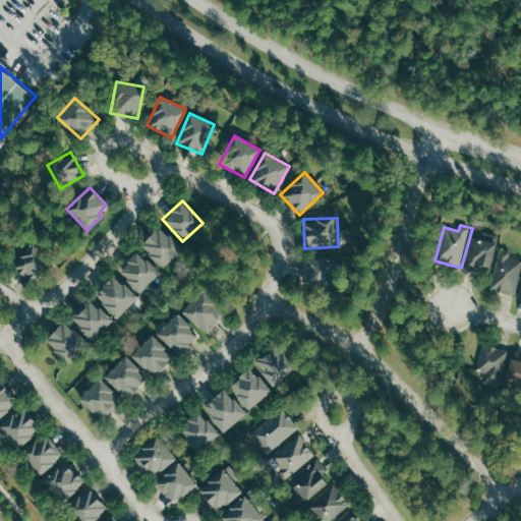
[(181,248),(158,226),(139,246),(163,268),(181,248)]
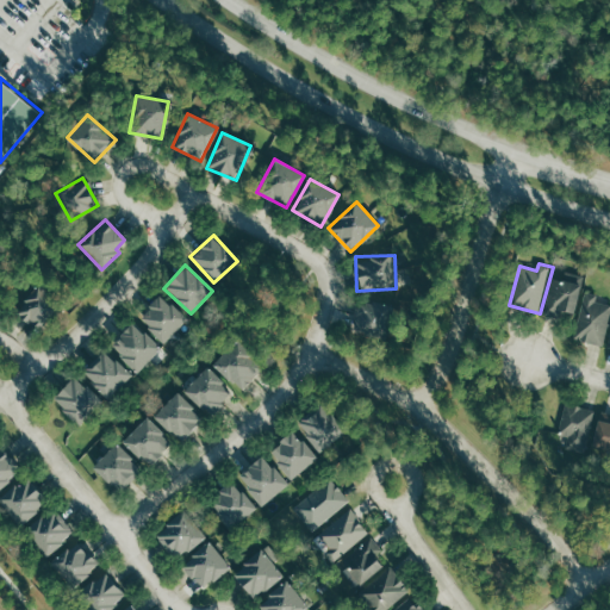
[(22,325),(43,325),(44,316),(49,316),(51,290),(24,288),(22,325)]
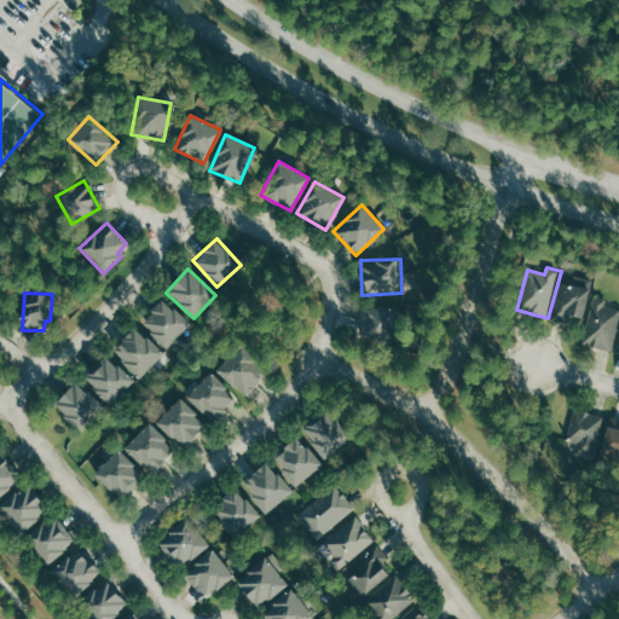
[(618,327),(618,308),(606,306),(607,299),(595,296),(585,345),(614,351),(618,327)]
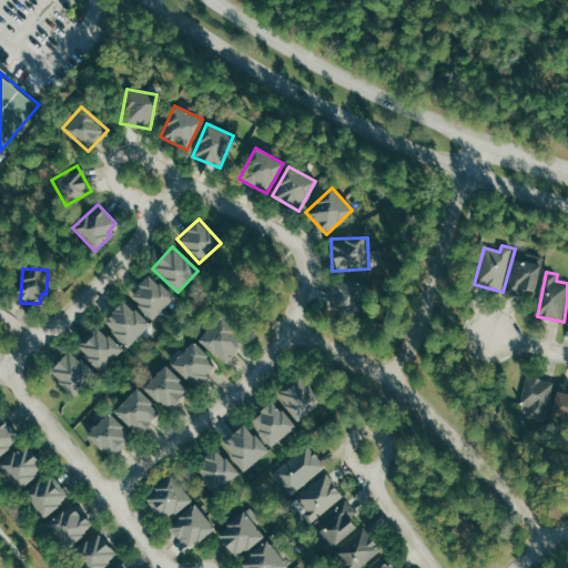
[(128,295),(151,320),(173,298),(150,274),(128,295)]
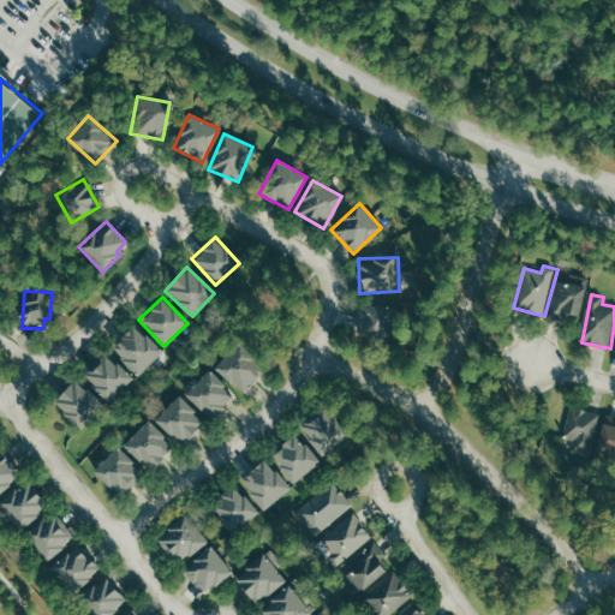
[(389,303),(357,308),(362,335),(394,330),(389,303)]
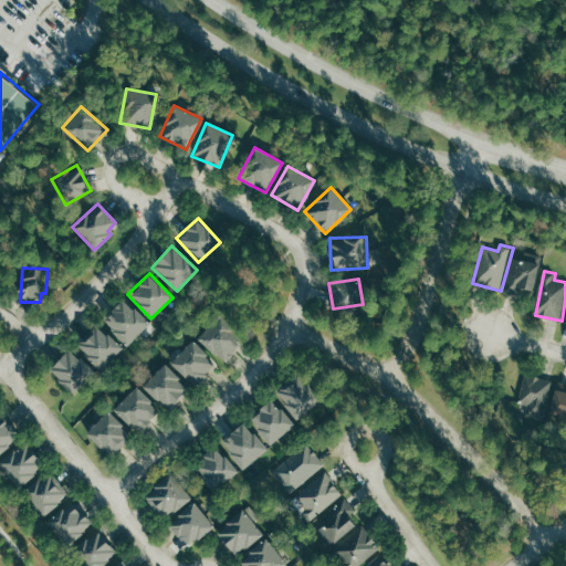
[(101,322),(127,346),(148,323),(123,299),(101,322)]
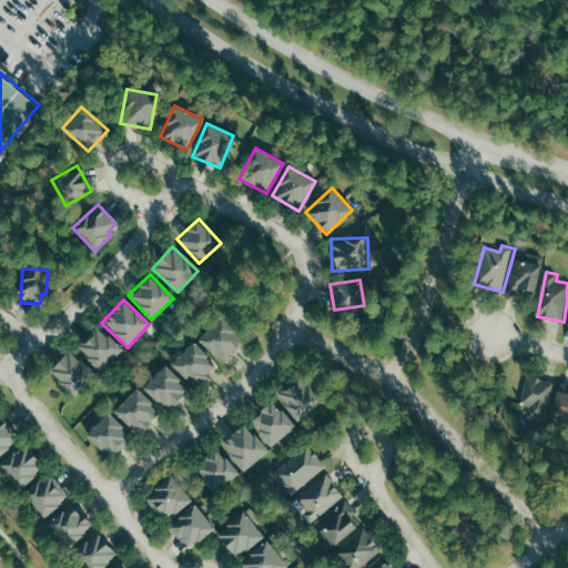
[(223,364),(243,343),(216,320),(198,341),(223,364)]
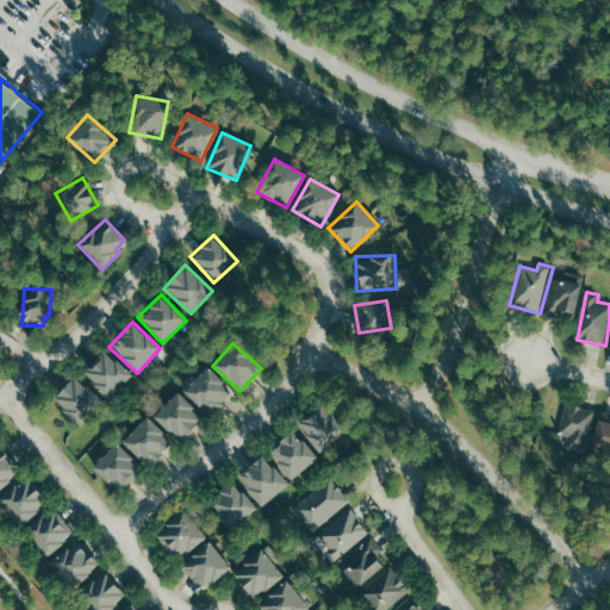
[(82,373),(106,399),(130,375),(105,350),(82,373)]
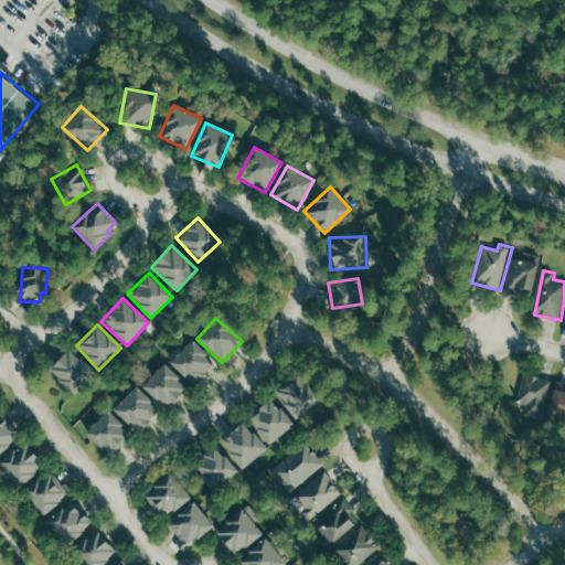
[(214,365),(192,341),(170,361),(192,386),(214,365)]
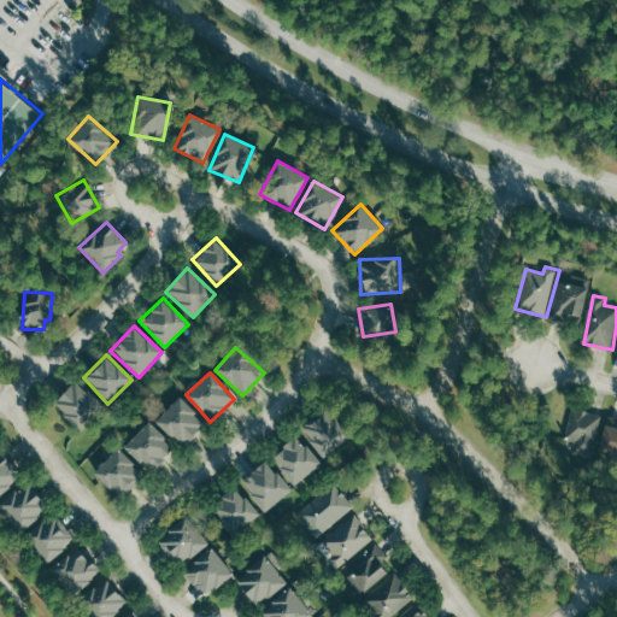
[(52,404),(78,429),(101,406),(74,381),(52,404)]
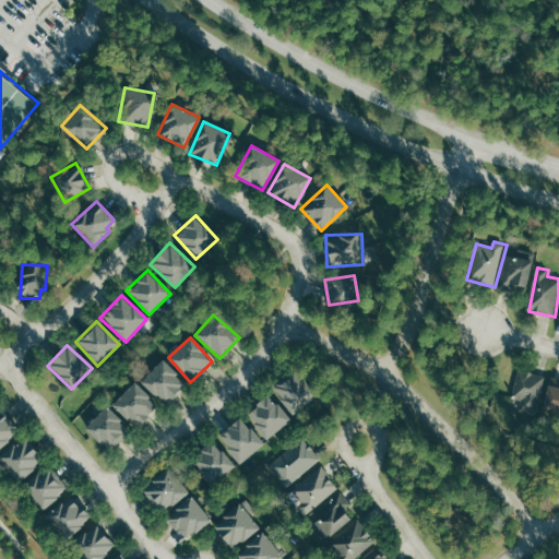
[(140,382),(165,405),(185,383),(161,360),(140,382)]
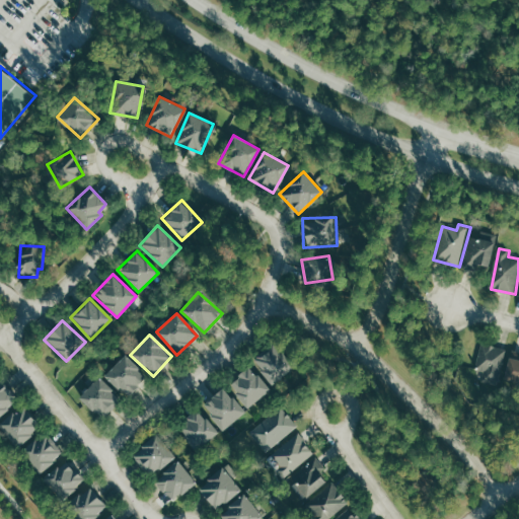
[(294,370),(278,345),(253,360),(269,385),(294,370)]
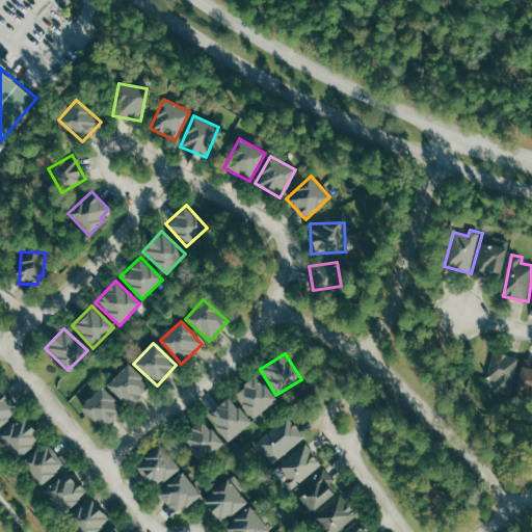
[(517,356),(491,353),(488,378),(496,379),(494,390),(513,392),(517,356)]
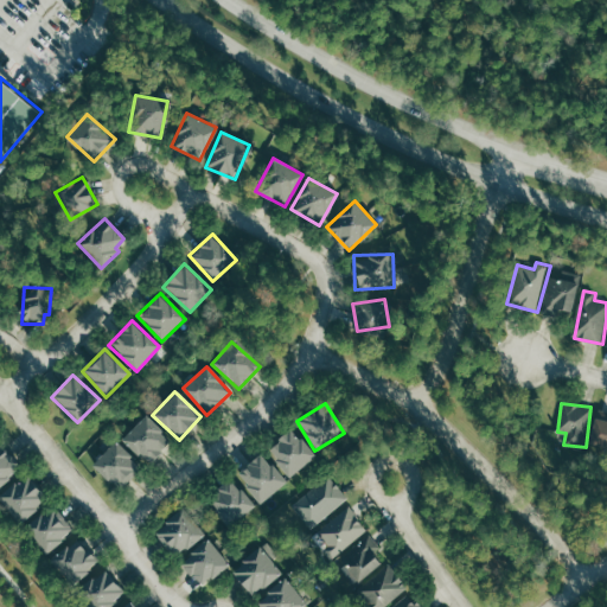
[(171,440),(145,415),(121,440),(147,464),(171,440)]
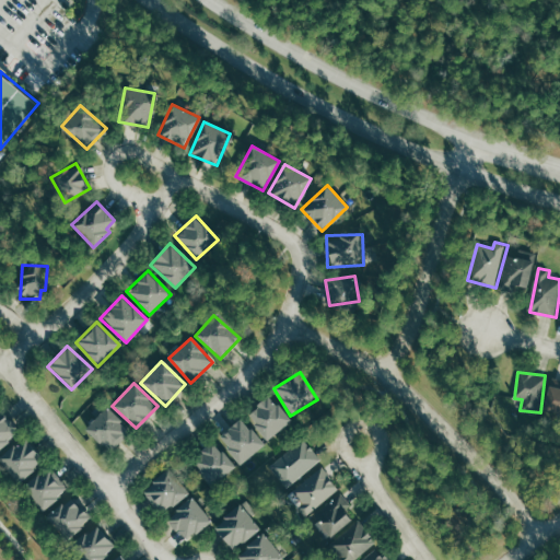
[(245,415),(267,441),(290,421),(269,395),(245,415)]
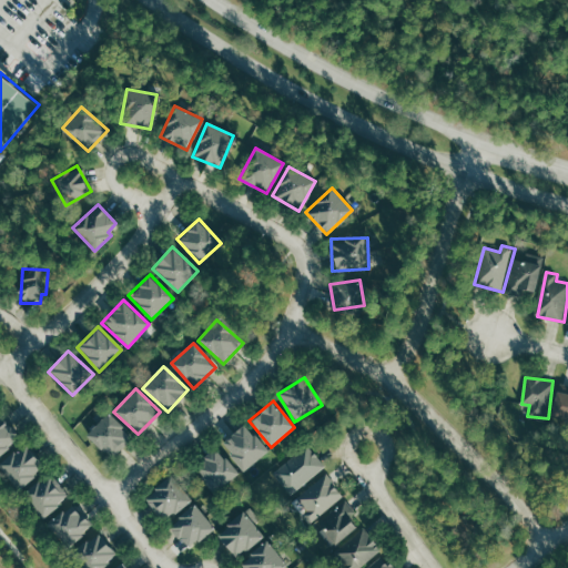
[(111,459),(132,439),(108,413),(87,434),(111,459)]
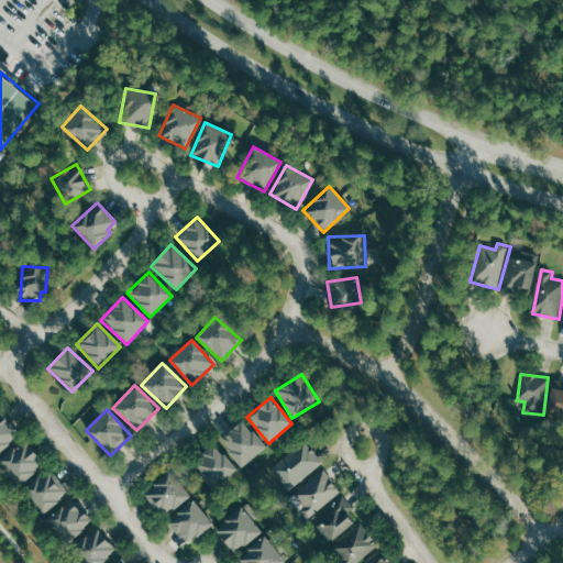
[(0,450),(19,433),(0,414),(0,450)]
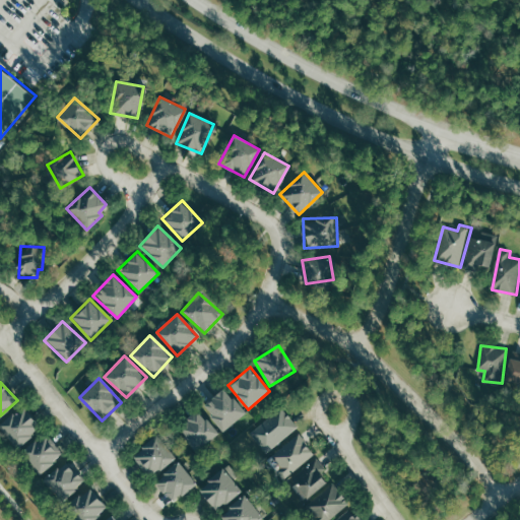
[(245,413),(223,388),(201,406),(222,432),(245,413)]
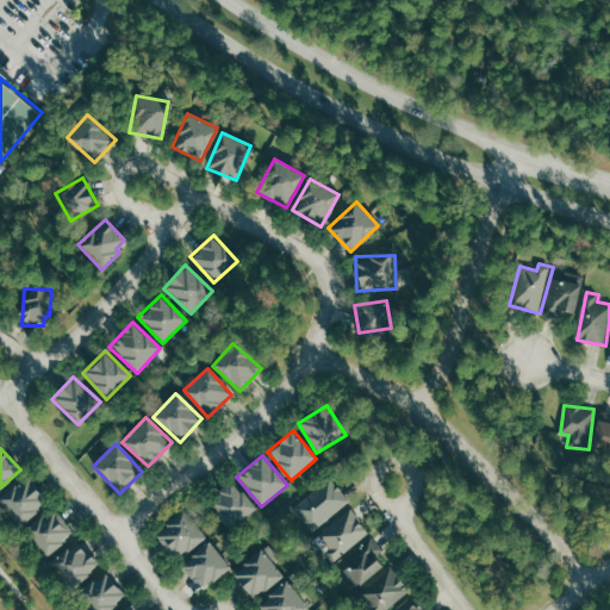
[(47,502),(24,478),(0,499),(0,504),(20,526),(47,502)]
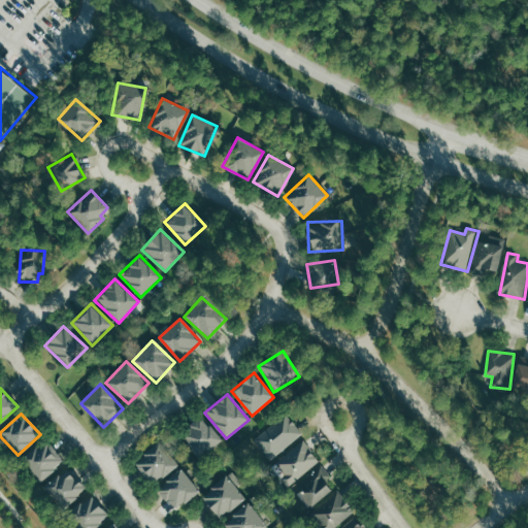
[(273,459),(302,432),(286,414),(257,439),(273,459)]
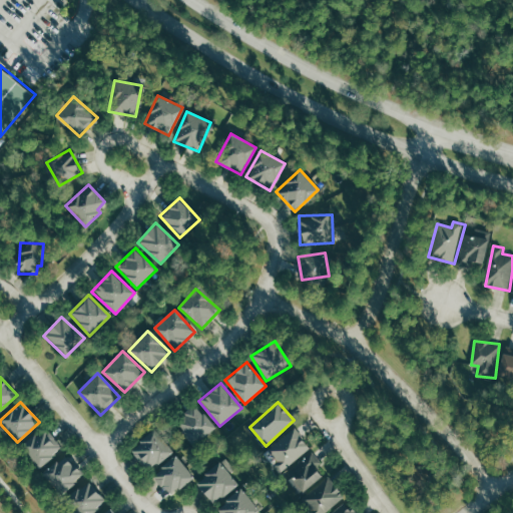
[(214,428),(195,405),(174,422),(193,445),(214,428)]
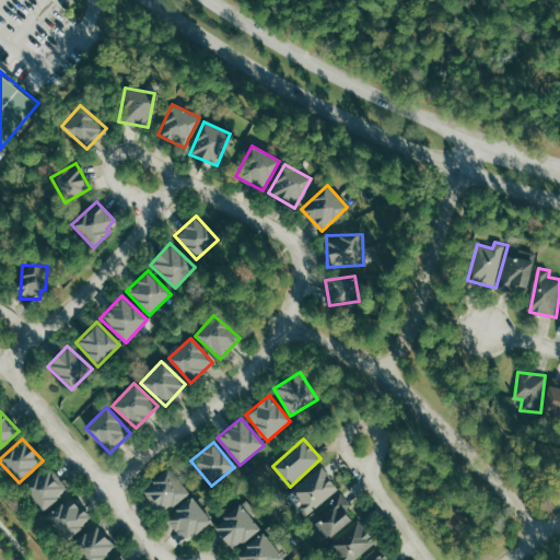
[(293,490),(296,496),(293,498),(307,515),(340,489),(323,467),(293,490)]
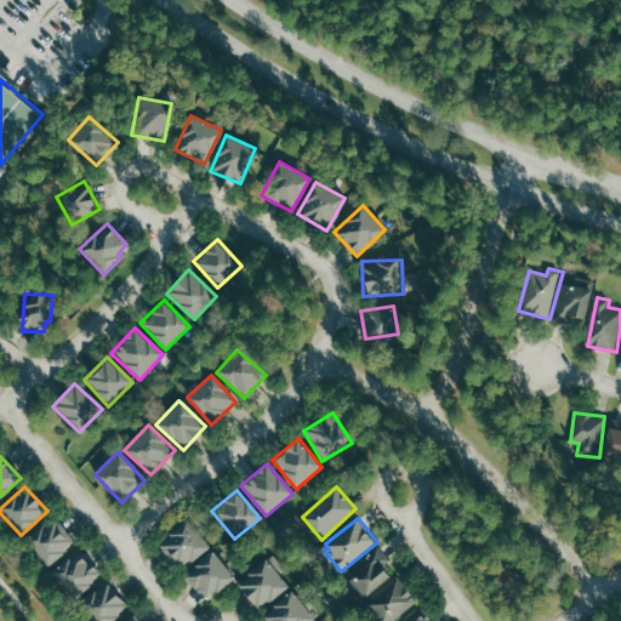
[(75,545),(57,520),(45,529),(43,525),(24,539),(45,567),(75,545)]
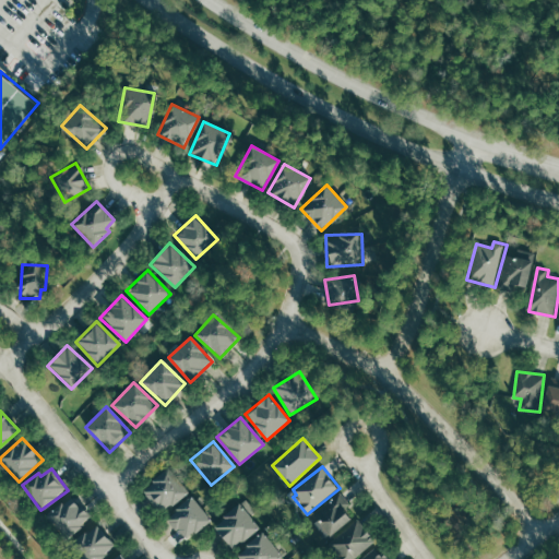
[(186,492),(165,470),(141,491),(162,514),(186,492)]
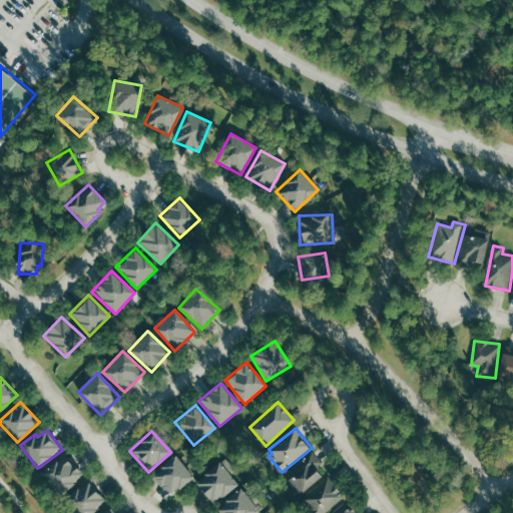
[(323,463),(315,452),(285,473),(300,494),(325,476),(318,467),(323,463)]
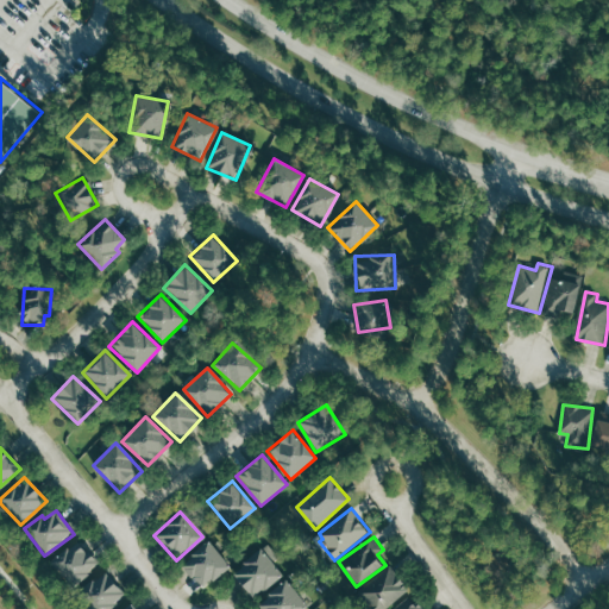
[(50,562),(70,588),(98,566),(77,541),(50,562)]
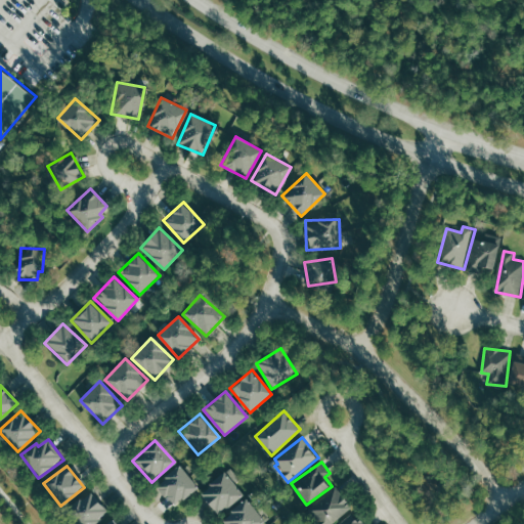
[(174,508),(198,486),(178,466),(156,486),(174,508)]
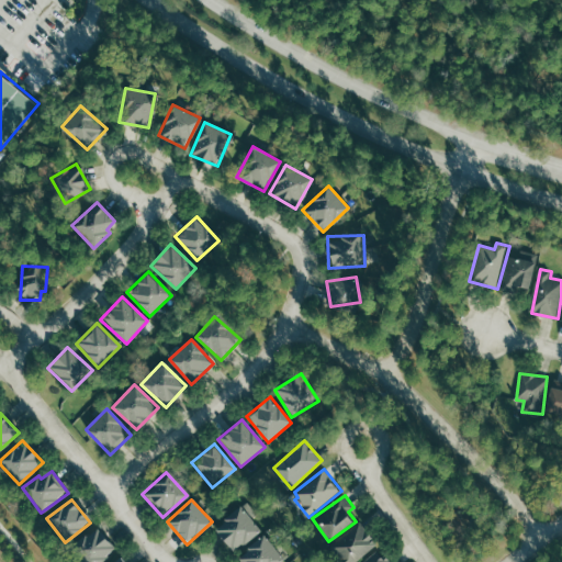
[(213,526),(229,552),(260,534),(244,507),(213,526)]
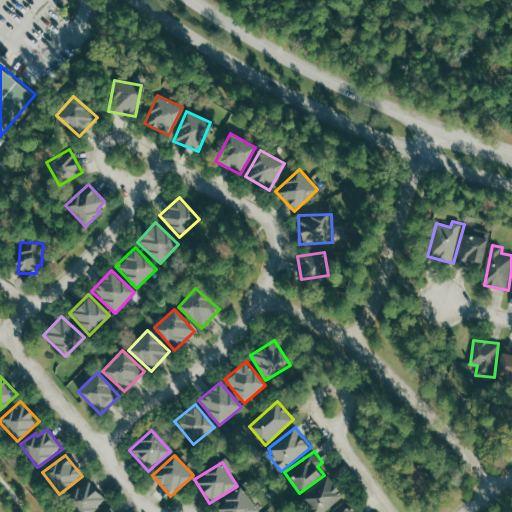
[(323,511),(344,498),(330,477),(300,497),(309,511),(323,511)]
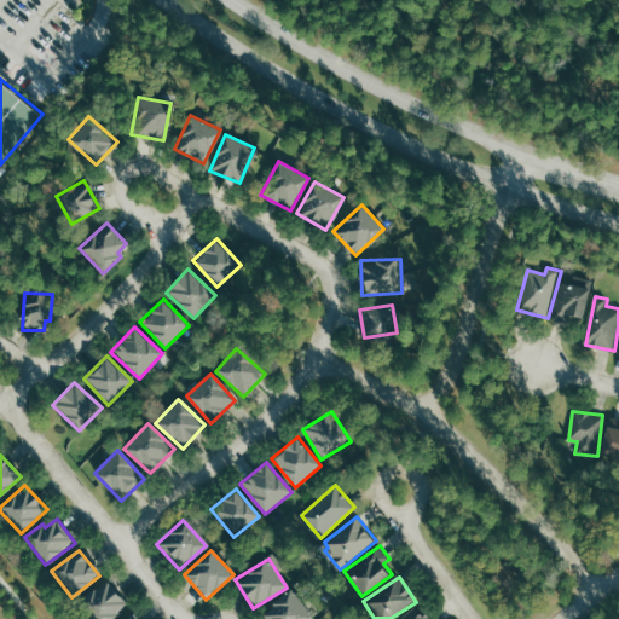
[(110,618),(127,608),(108,580),(79,601),(91,618),(110,618)]
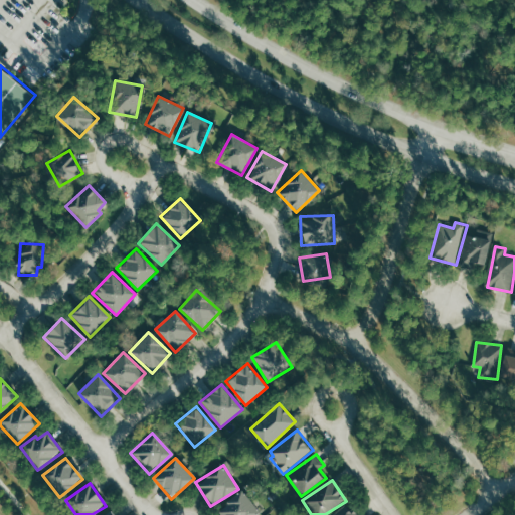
[(220,514),(258,514),(261,513),(242,491),(217,510),(220,514)]
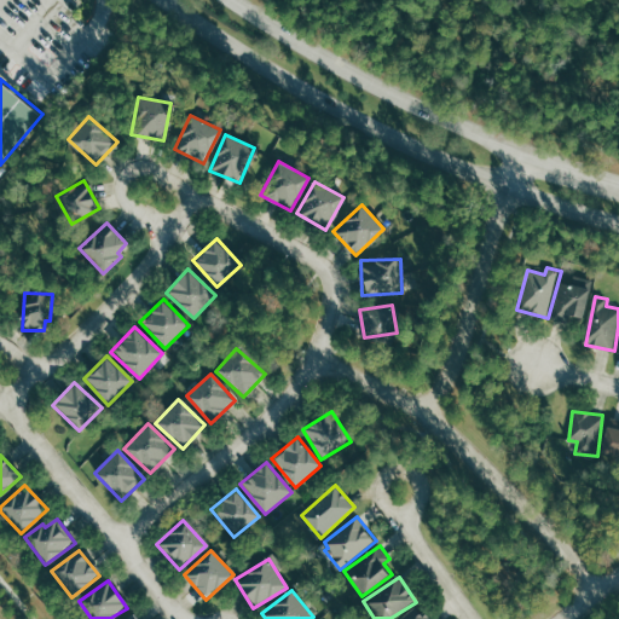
[(428,618),(417,605),(400,618),(428,618)]
